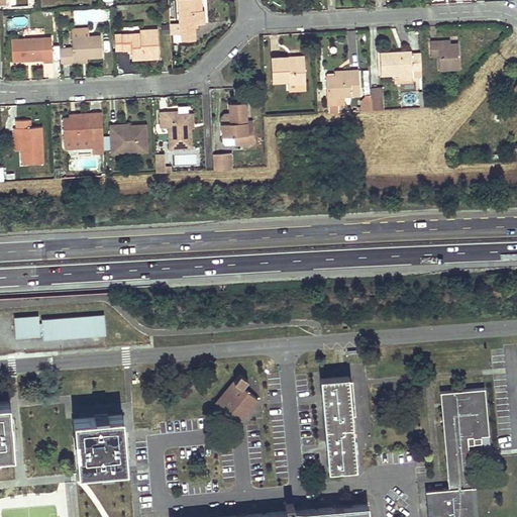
[(177,0),(180,41),(195,40),(194,24),(204,24),(204,11),(202,11),(200,0),(177,0)]
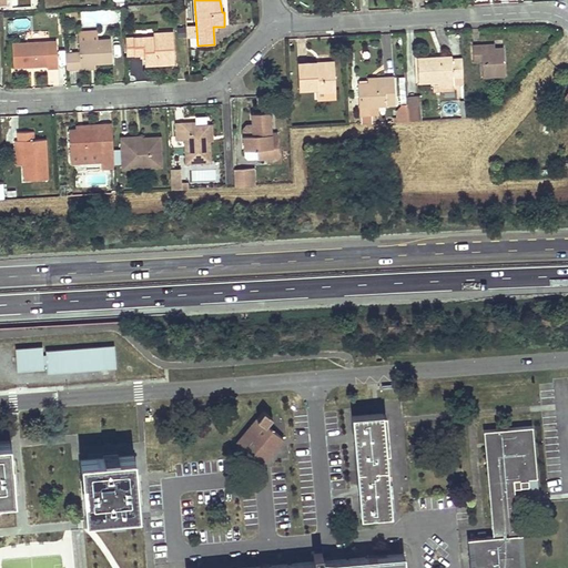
[(127,56),(135,54),(144,54),(145,66),(174,63),(172,32),(153,33),(153,37),(125,39),(127,56)]
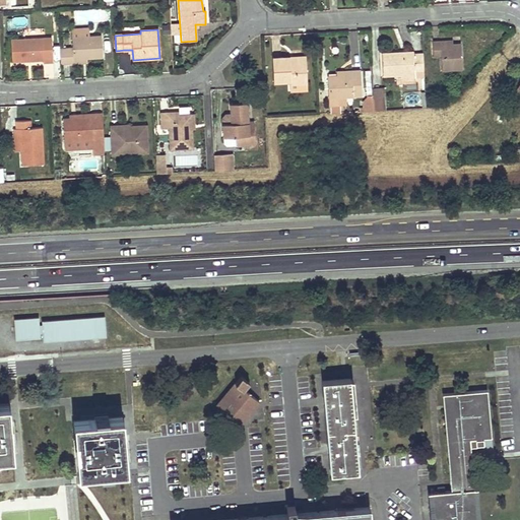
[(86,58),(95,58),(104,58),(103,37),(72,38),(72,48),(60,49),(61,63),(73,63),(73,59),(86,58)]
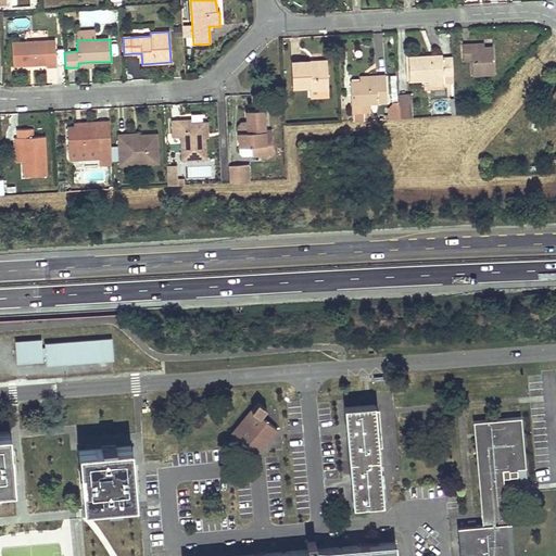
[(47,67),(51,67),(57,67),(55,40),(12,42),(13,66),(46,64),(47,67)]
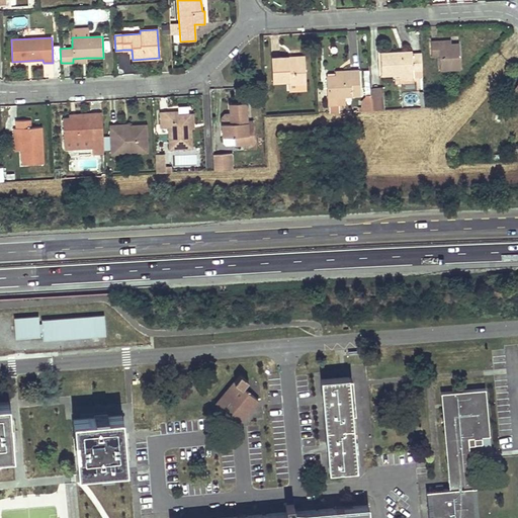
[(438,41),(434,41),(430,41),(431,57),(439,57),(440,71),(460,70),(458,45),(449,45),(439,46),(438,41)]
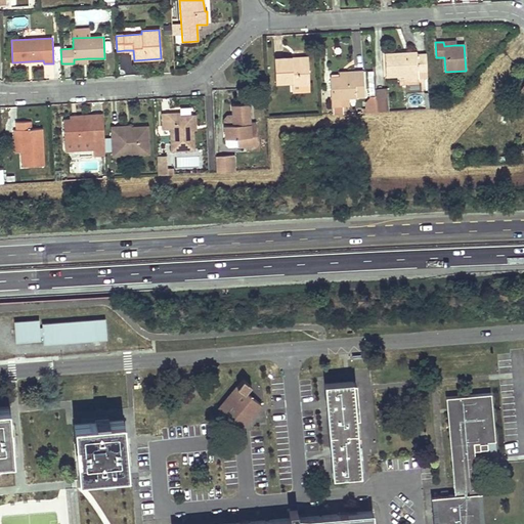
[(405,76),(418,75),(418,79),(428,78),(427,72),(426,54),(417,54),(417,52),(385,54),(386,77),(396,76),(399,76),(405,76)]
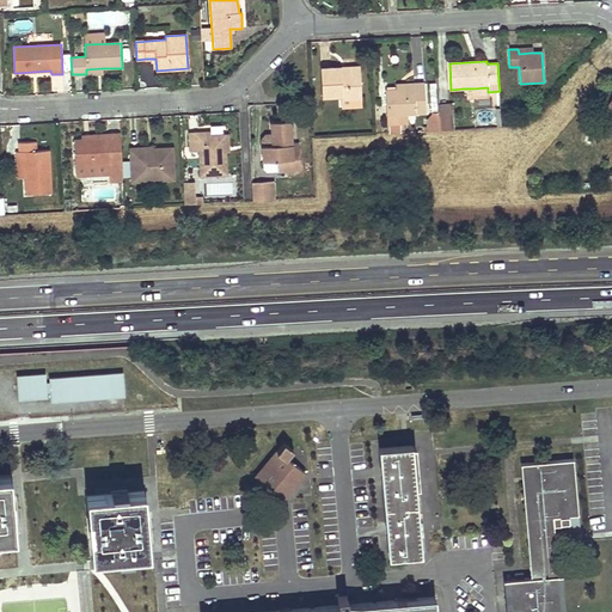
[(342,99),(352,99),(361,98),(360,72),(341,73),(341,68),(322,68),(323,97),(342,96),(342,99)]
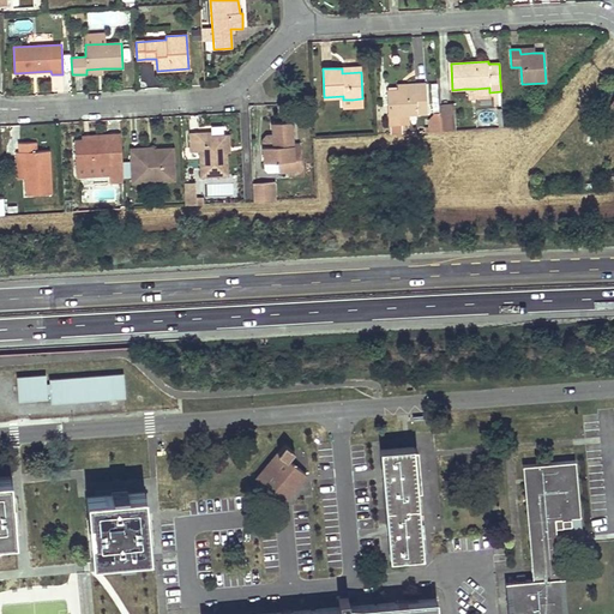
[(387,116),(390,116),(391,116),(402,116),(427,114),(426,83),(397,85),(397,89),(386,90),(387,116)]
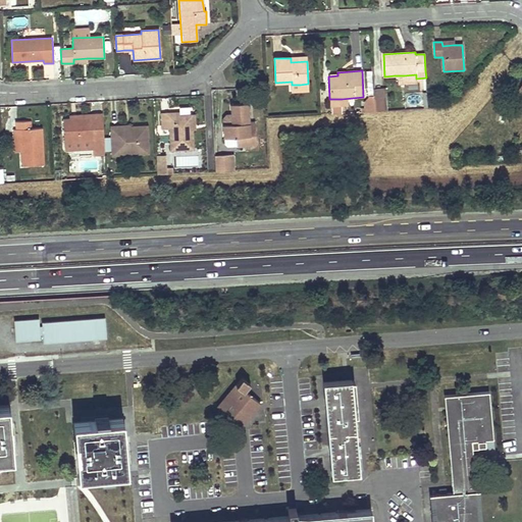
[(404,75),(398,75),(398,85),(416,84),(416,79),(416,74),(404,75)]
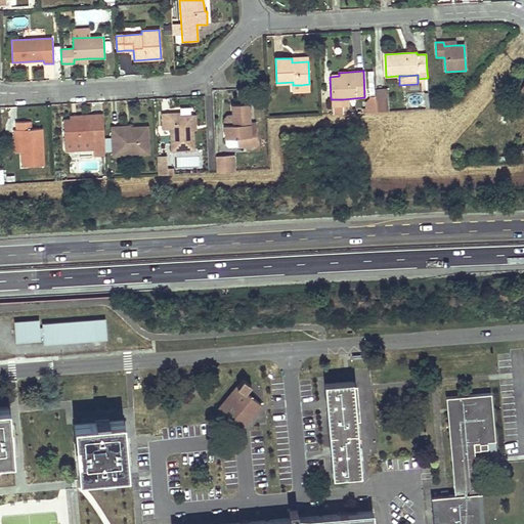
[(375,101),(376,112),(386,112),(385,89),(375,90),(375,97),(375,101)]
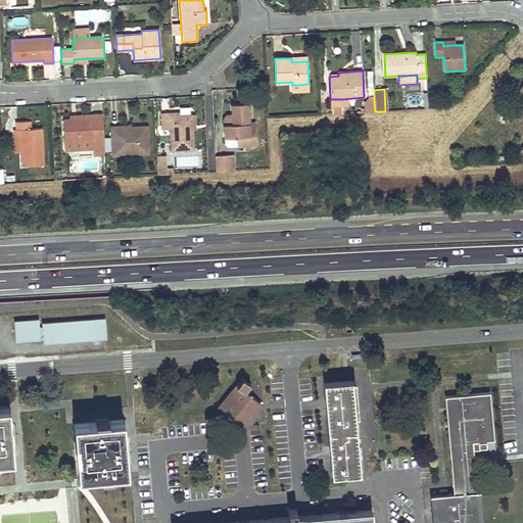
[(375,111),(374,101),(366,101),(366,112),(375,111)]
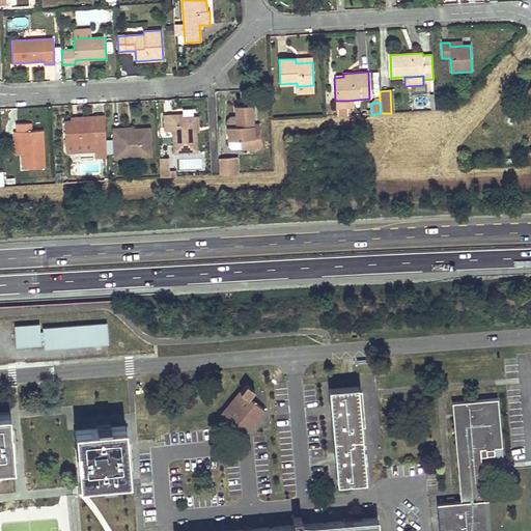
[(236,117),(240,117),(242,116),(243,127),(236,127),(227,127),(228,140),(241,139),(241,149),(261,148),(260,129),(253,129),(253,124),(252,106),(235,108),(236,116),(236,117)]
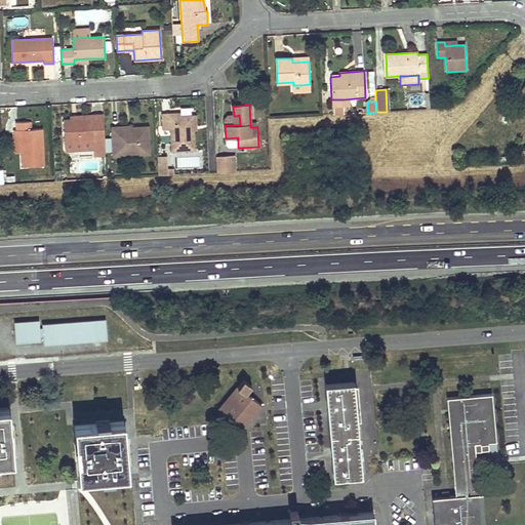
[(103,114),(73,116),(73,119),(93,118),(93,124),(104,123),(103,114)]
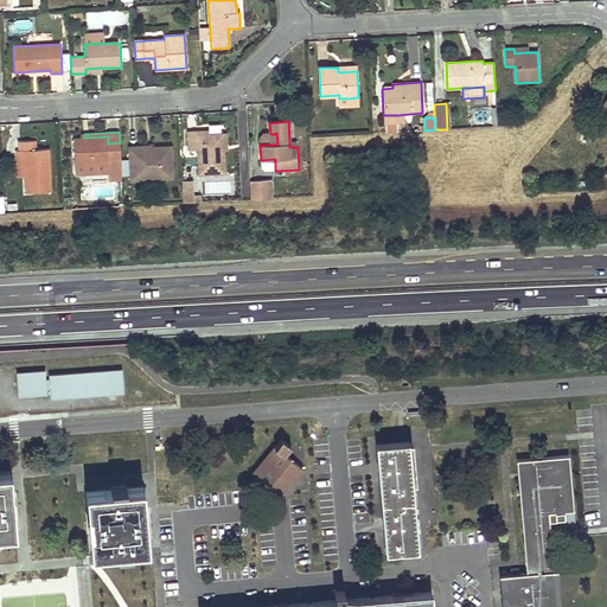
[(198,135),(198,133),(198,132),(187,132),(189,151),(198,149),(199,176),(225,173),(224,151),(223,134),(209,134),(198,135)]
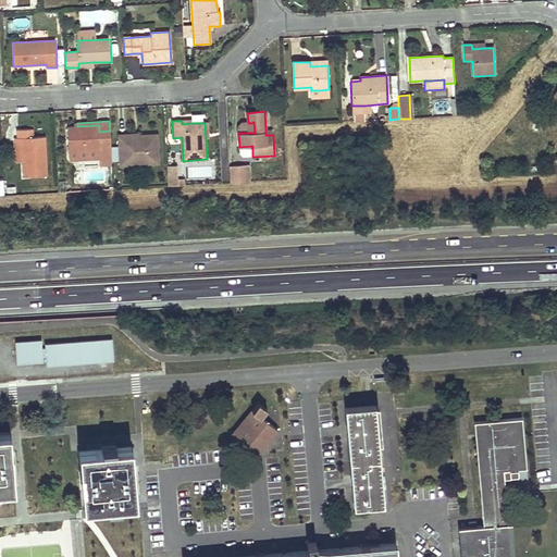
[(238,126),(238,133),(248,133),(248,123),(248,122),(242,123),(238,126)]
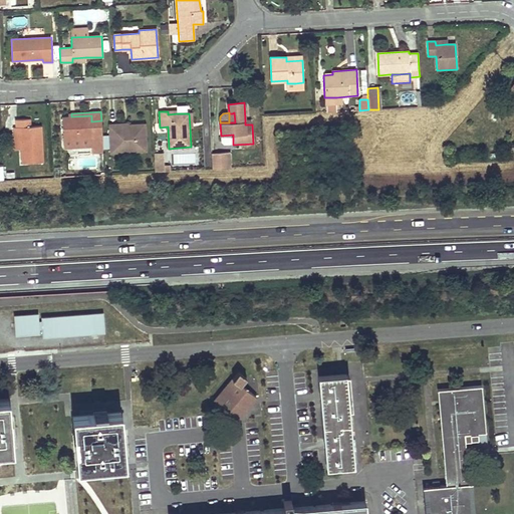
[(63,139),(77,139),(91,138),(91,143),(92,147),(92,149),(102,149),(102,142),(101,120),(91,121),(91,115),(71,116),(62,117),(63,139)]
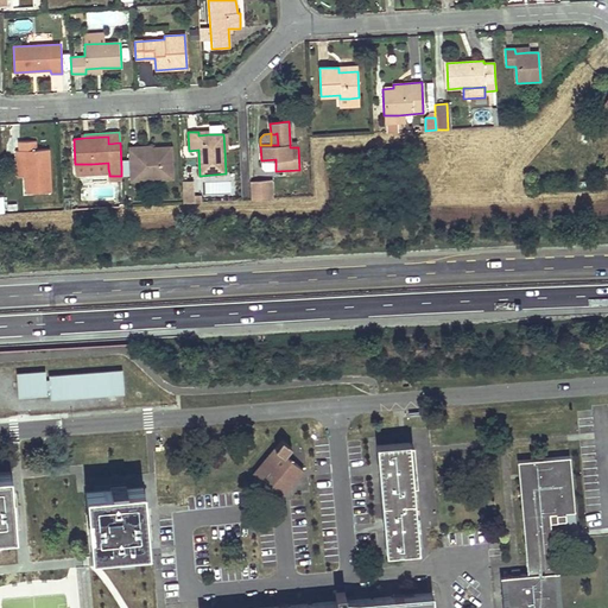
[(51,192),(50,171),(49,150),(37,150),(36,140),(18,141),(19,151),(24,151),(25,176),(26,194),(51,192)]
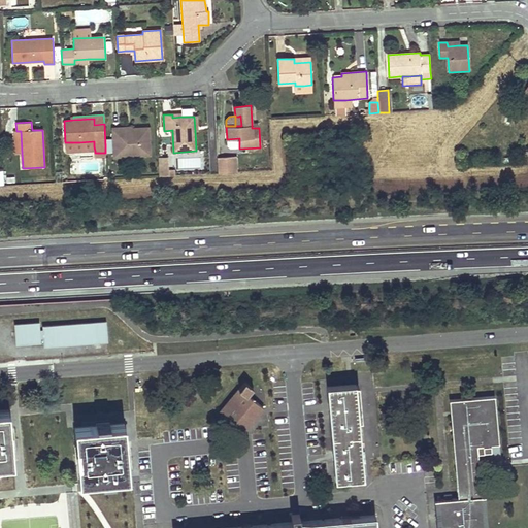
[(121,132),(121,129),(120,127),(112,128),(113,158),(150,155),(147,128),(131,129),(131,131),(121,132)]
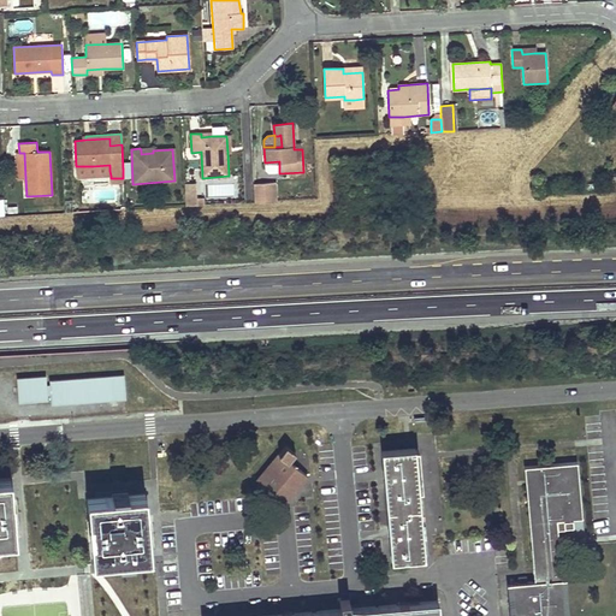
[(19,153),(16,153),(17,179),(25,178),(24,153),(19,153)]
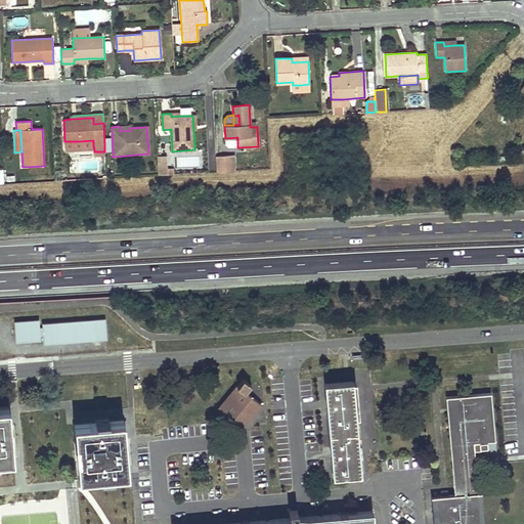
[(237,137),(225,138),(226,144),(229,147),(237,147),(237,137)]
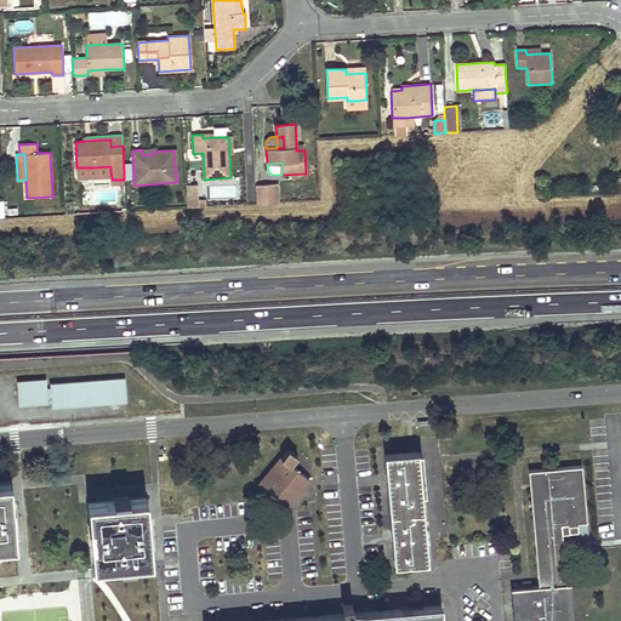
[(93,167),(77,167),(77,178),(112,177),(110,172),(110,166),(93,167)]
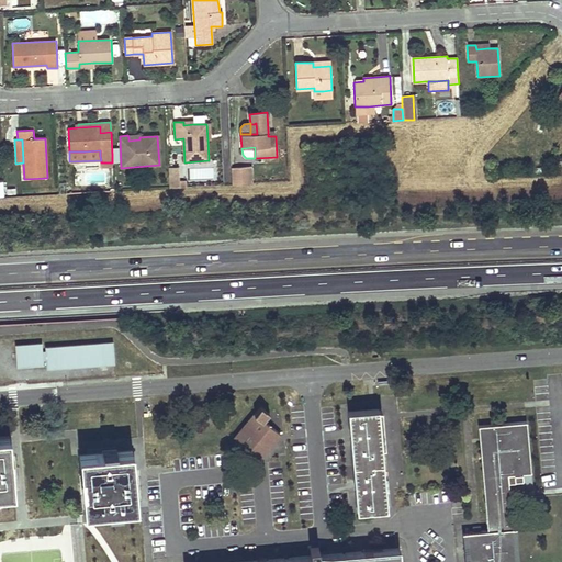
[(169,189),(180,189),(180,168),(169,168),(169,189)]
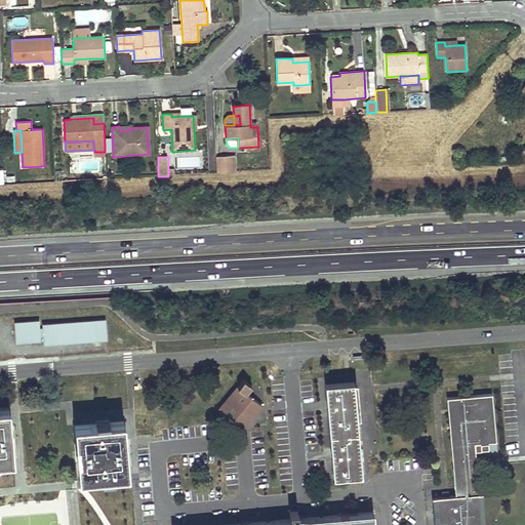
[(217,173),(225,172),(232,172),(231,157),(216,158),(217,173)]
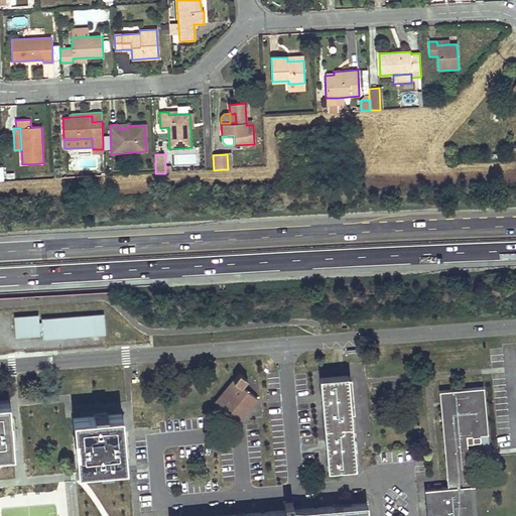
[(104,334),(104,324),(103,313),(42,318),(43,338),(104,334)]
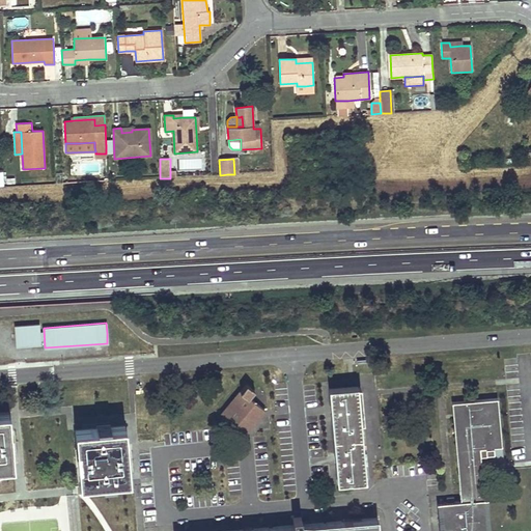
[(15,326),(17,345),(40,344),(39,324),(15,326)]
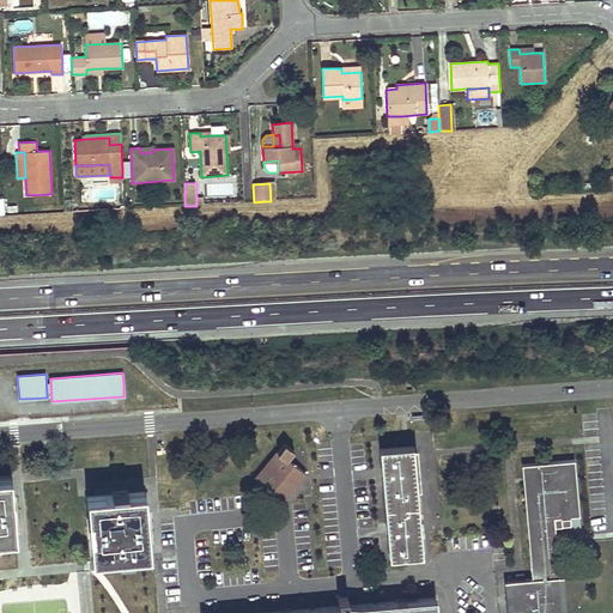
[(287,459),(291,455),(293,450),(285,443),(256,478),(284,499),(305,474),(287,459)]
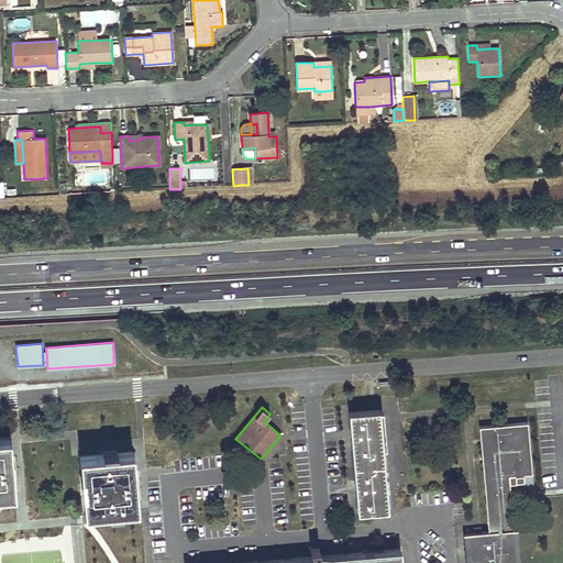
[(387,508),(386,489),(381,489),(379,482),(385,482),(382,435),(376,435),(376,429),(381,429),(379,409),(350,411),(351,431),(354,431),(355,434),(351,434),(355,484),(359,484),(359,488),(355,488),(357,510),(372,509),(387,508)]
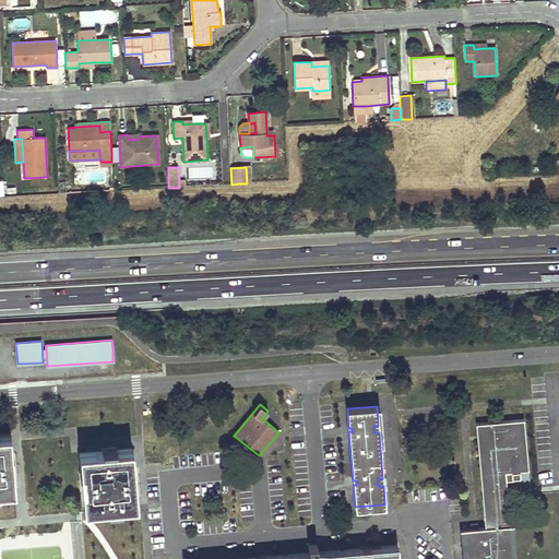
[(485,498),(487,527),(509,525),(504,472),(524,470),(521,419),(479,424),(485,498)]
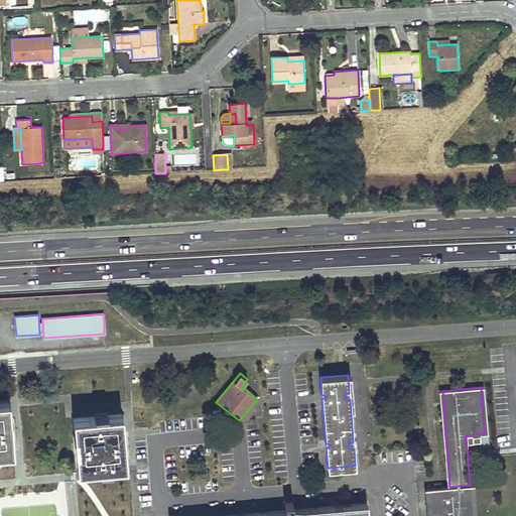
[(444,460),(447,460),(442,391),(439,391),(444,460)]
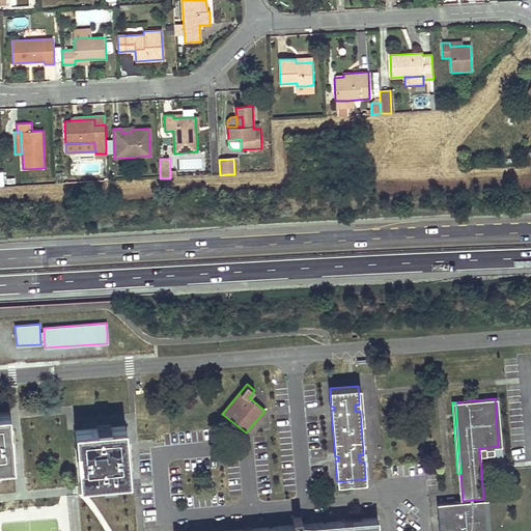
[(0,466),(14,465),(12,455),(12,446),(7,446),(6,437),(5,438),(4,431),(10,430),(9,412),(0,412),(0,466)]
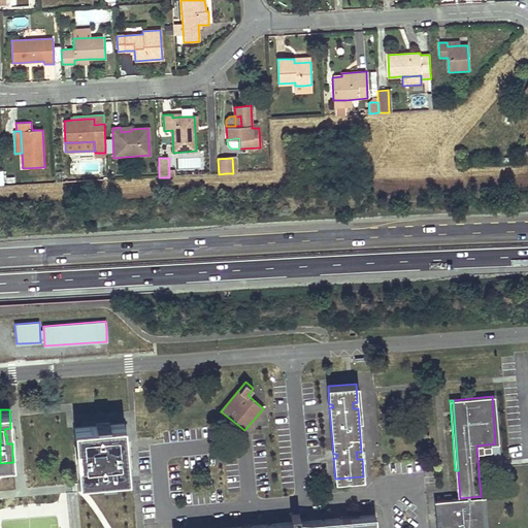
[(128,457),(124,457),(123,449),(121,449),(120,442),(126,442),(125,424),(75,428),(76,447),(80,446),(81,454),(83,462),(78,462),(79,481),(104,479),(129,475),(128,457)]
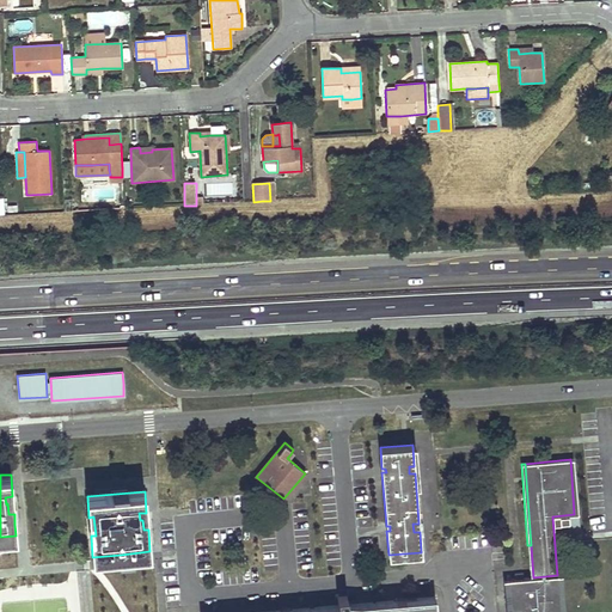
[(522,573),(519,573),(515,574),(515,579),(514,579),(508,580),(508,588),(505,589),(506,611),(561,611),(557,575),(533,577),(530,577),(522,579),(522,573)]
